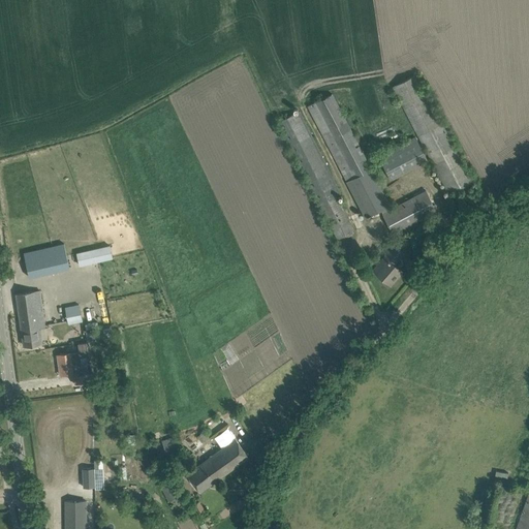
[(472,181),(468,172),(416,75),(393,87),(449,193),(472,181)]
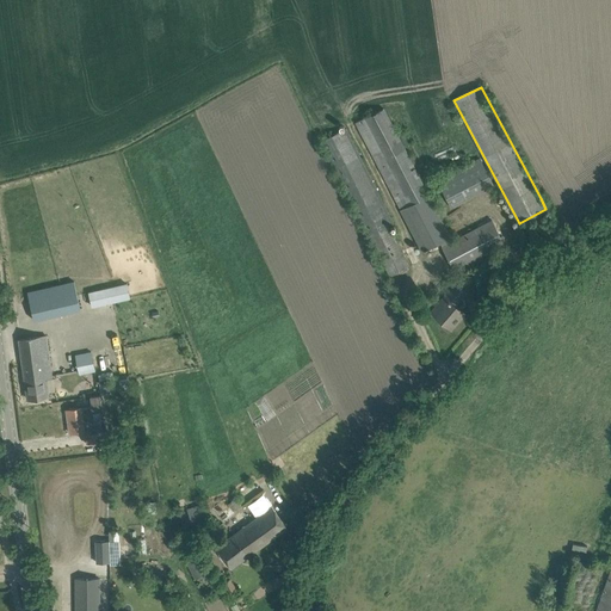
[(452,241),(450,238),(383,110),(357,124),(423,253),(440,244),(451,261),(457,272),(506,245),(492,218),(452,241)]
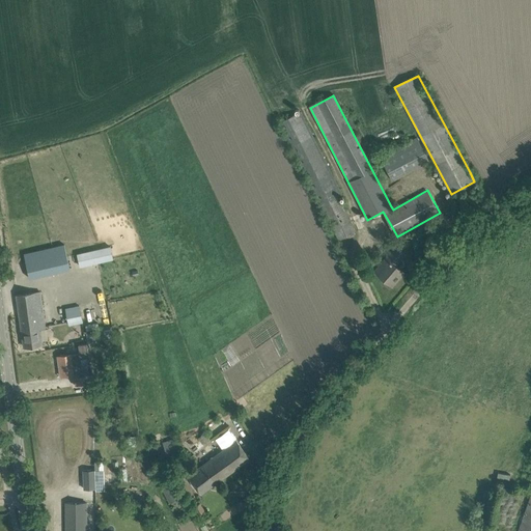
[(337,196),(341,195),(343,193),(302,110),(291,115),(280,120),(279,121),(281,123),(338,240),(355,231),(337,196)]
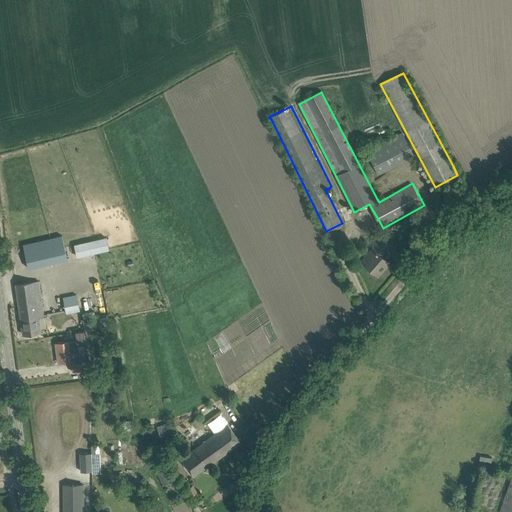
[(378,173),(414,154),(402,132),(366,150),(378,173)]
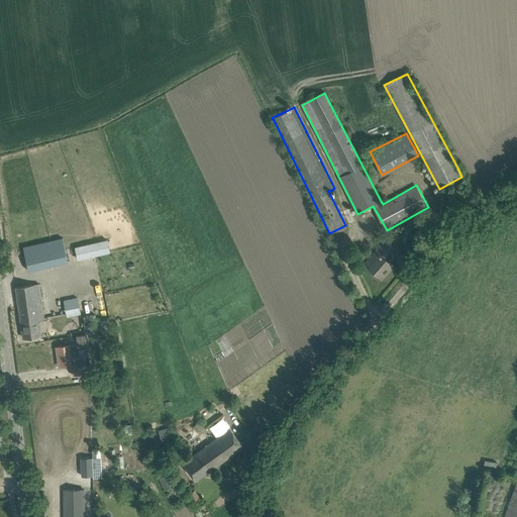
[(29,271),(38,269),(68,262),(62,238),(23,247),(29,271)]
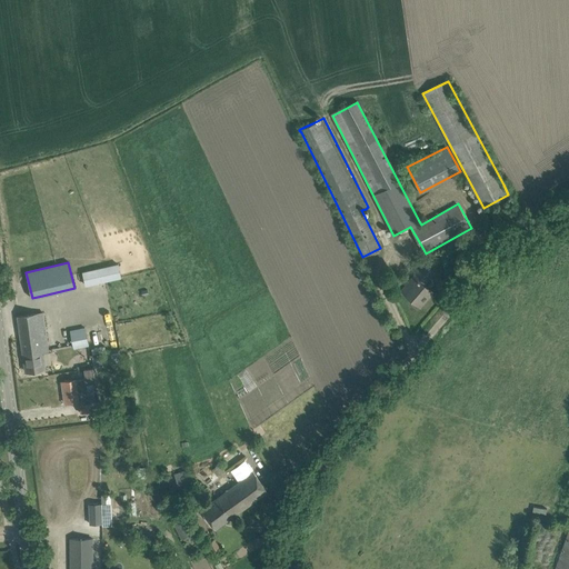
[(86,286),(121,278),(118,263),(82,272),(86,286)]
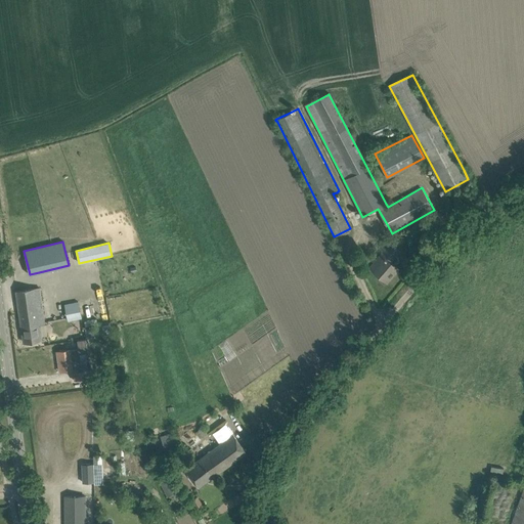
[(387,281),(398,268),(391,261),(400,250),(392,244),(377,261),(380,264),(375,270),(387,281)]
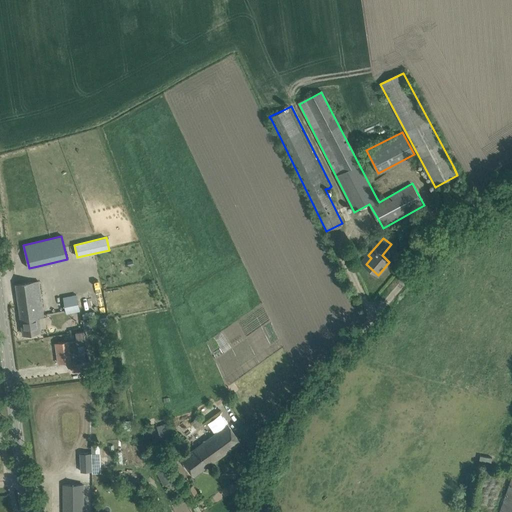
[(79,281),(88,280),(87,269),(78,270),(79,281)]
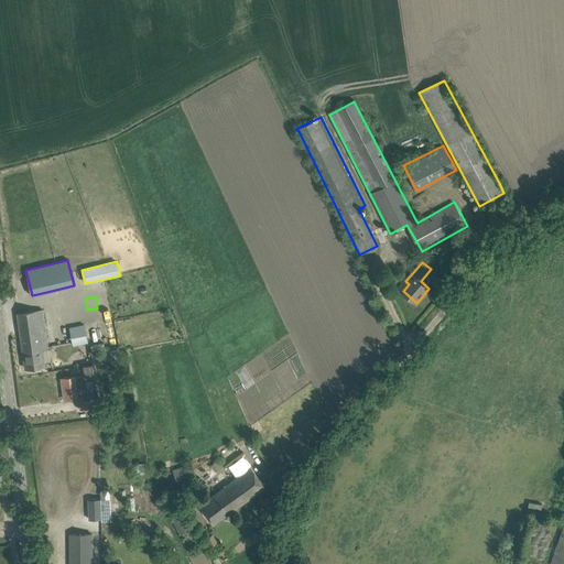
[(25,368),(36,367),(45,366),(43,349),(50,348),(44,310),(18,314),(25,368)]
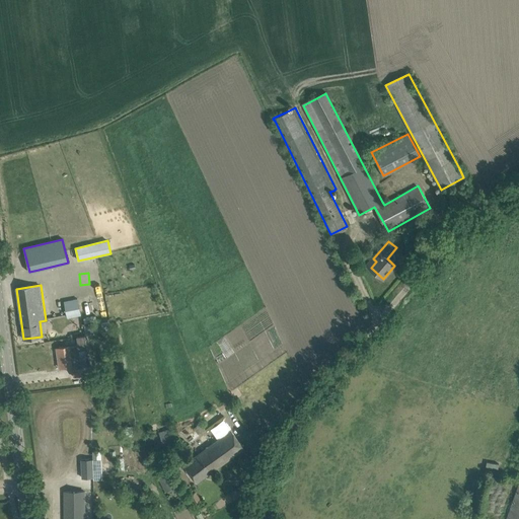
[(91,295),(86,296),(93,317),(97,315),(91,295)]
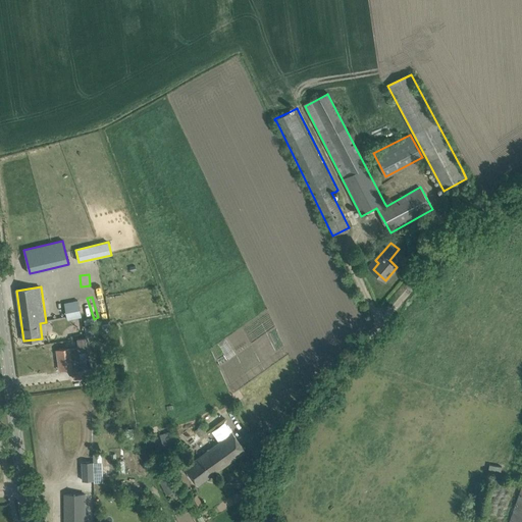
[(77,299),(64,302),(67,320),(82,317),(77,299)]
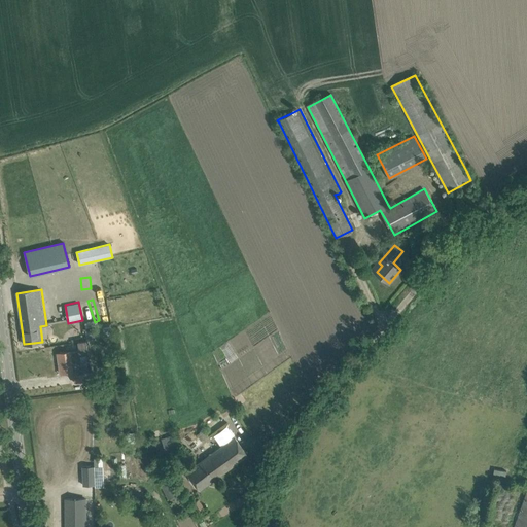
[(75,383),(85,382),(92,381),(91,374),(84,375),(82,357),(91,356),(89,342),(78,343),(79,350),(58,354),(60,373),(75,371),(75,375),(74,375),(75,383)]
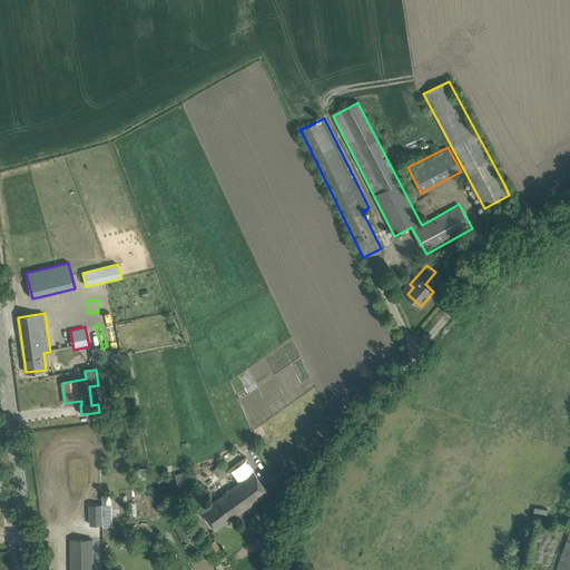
[(216,474),(226,468),(219,460),(210,465),(216,474)]
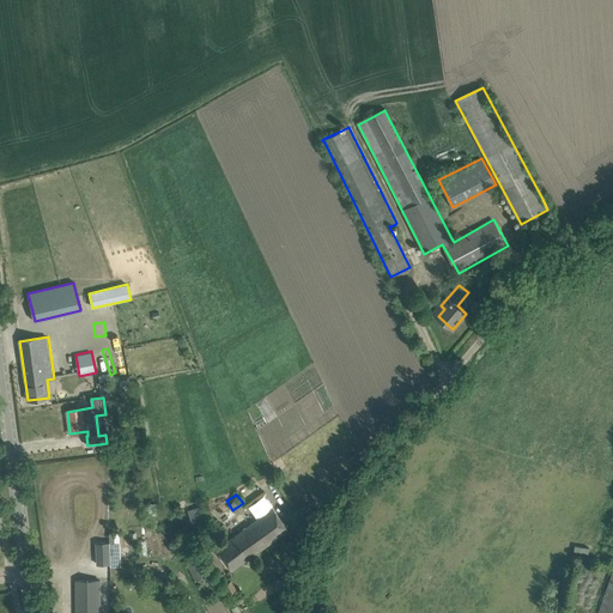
[(192,523),(212,516),(206,504),(188,510),(192,523)]
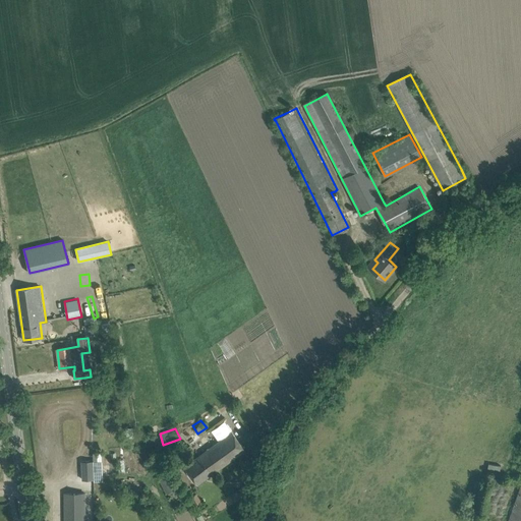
[(245,450),(239,441),(233,432),(185,467),(197,484),(245,450)]
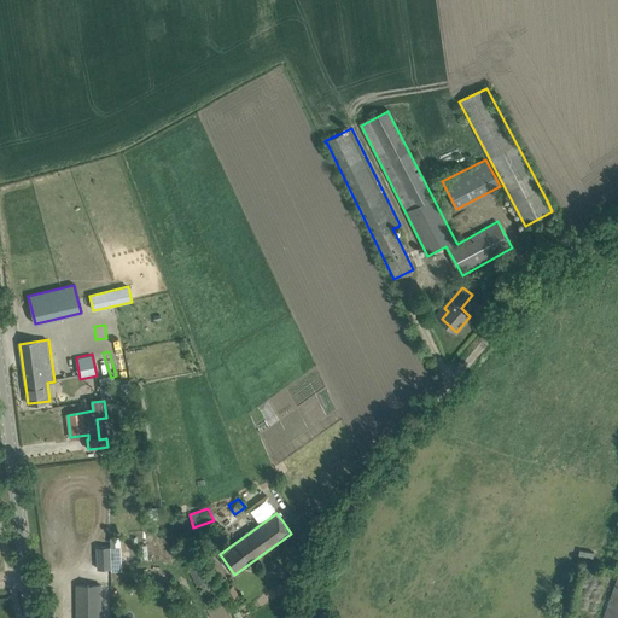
[(182,517),(170,520),(173,532),(186,530),(182,517)]
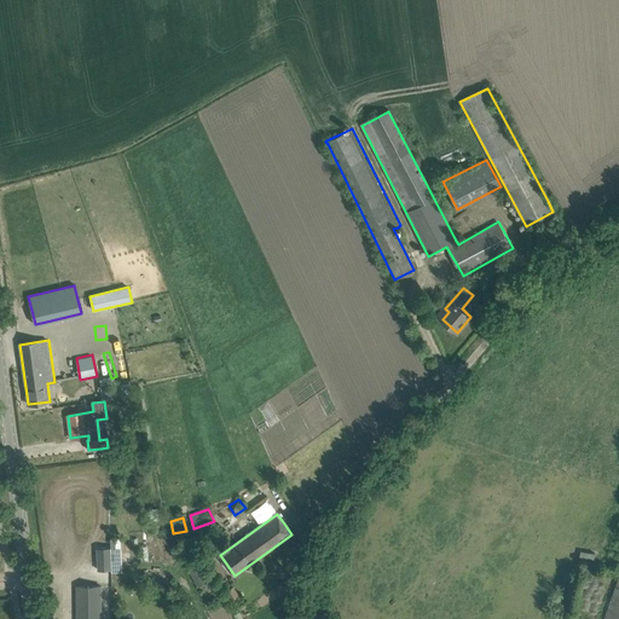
[(111,548),(97,548),(98,570),(111,570),(111,548)]
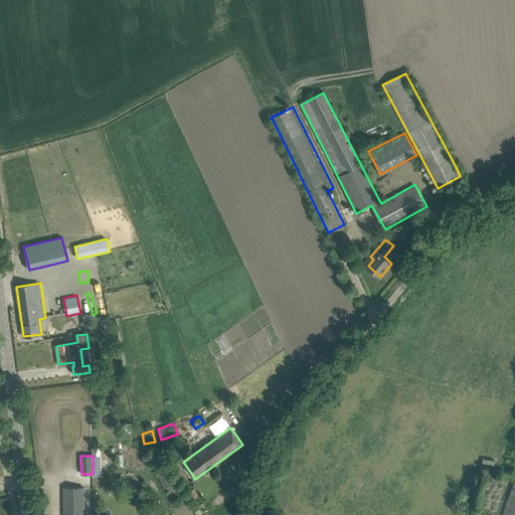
[(163,458),(152,461),(154,469),(165,466),(163,458)]
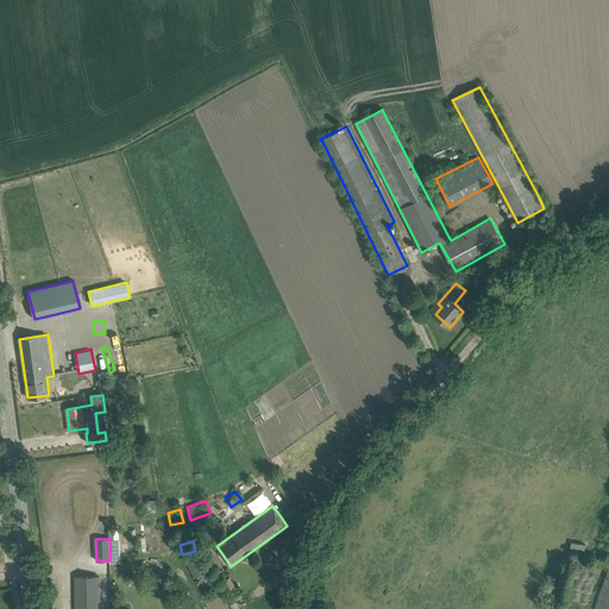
[(195,559),(187,563),(195,578),(203,573),(195,559)]
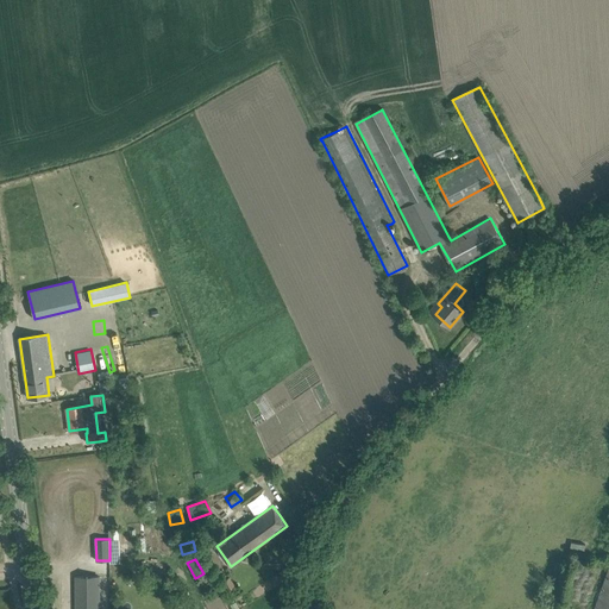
[(608,608),(608,569),(595,608),(608,608)]
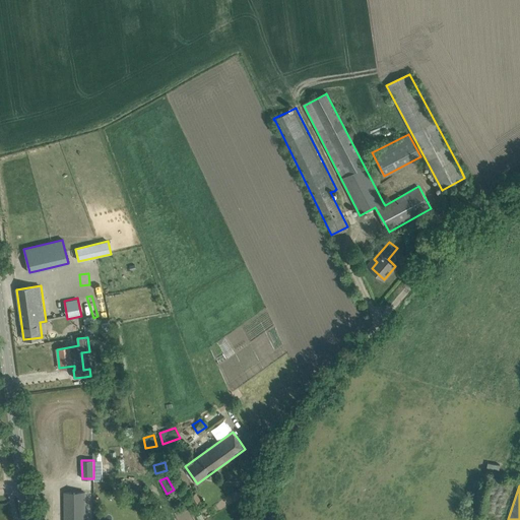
[(84,519),(84,493),(65,493),(64,519),(84,519)]
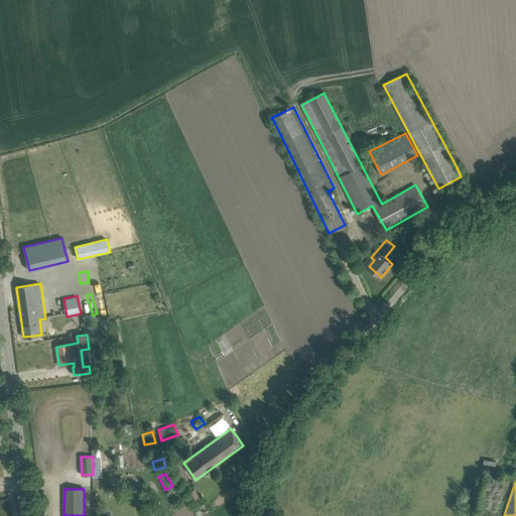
[(188,493),(192,500),(199,496),(195,489),(188,493)]
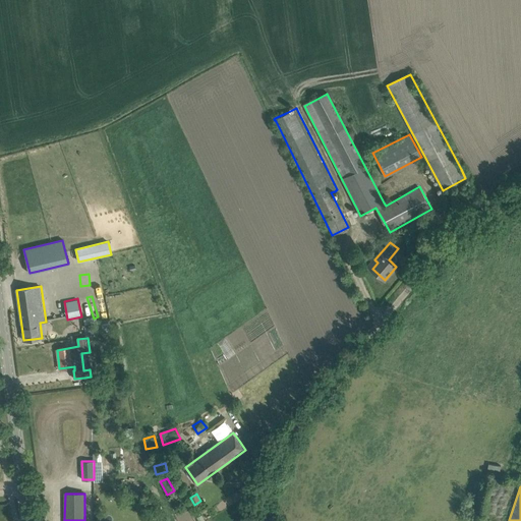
[(487,520),(476,517),(475,520),(470,519),(472,513),(470,512),(471,509),(463,506),(458,520),(487,520)]
